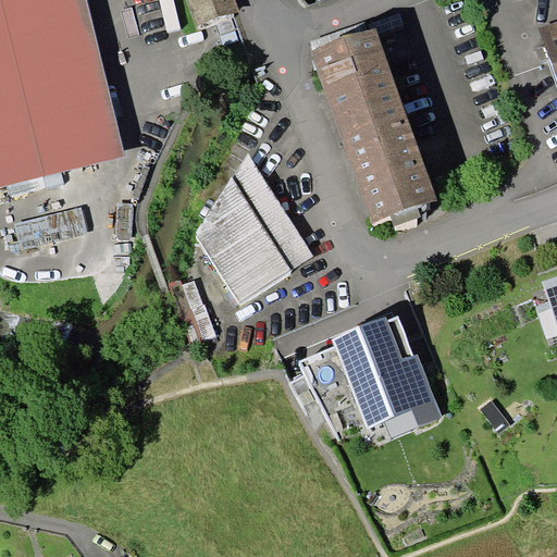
[(87,0),(0,0),(0,187),(125,157),(87,0)]
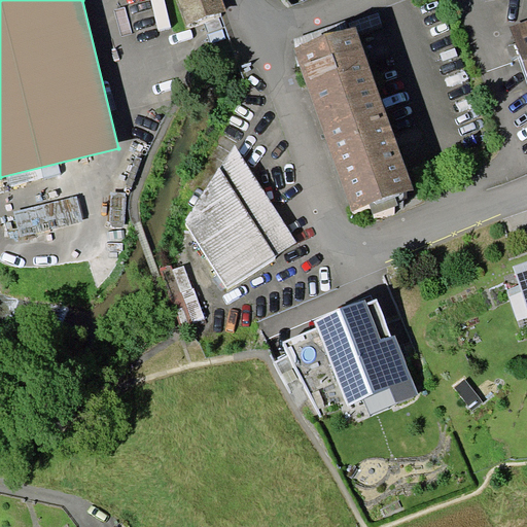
[(220,0),(179,0),(186,21),(223,8),(220,0)]
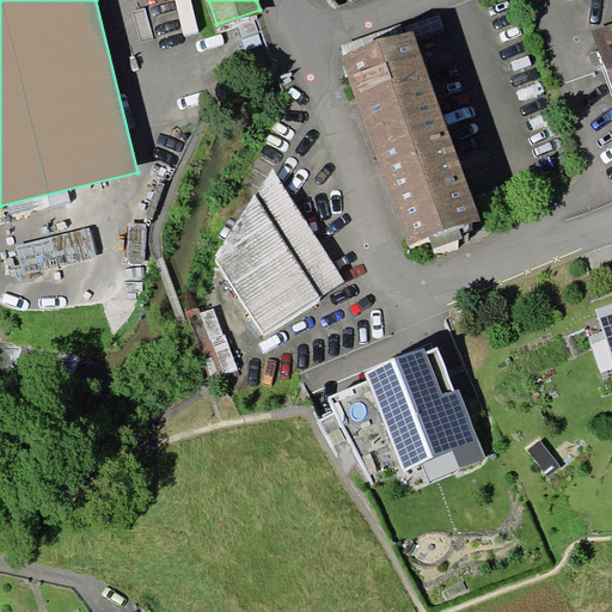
[(611,23),(593,31),(611,86),(611,23)]
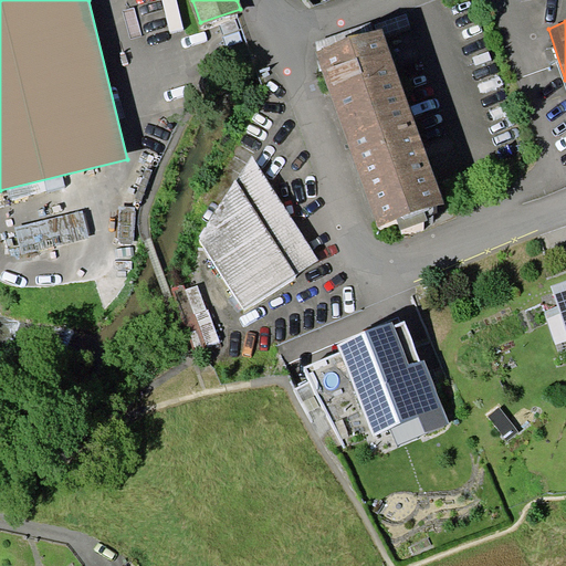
[(315,52),(378,227),(444,203),(381,29),(315,52)]
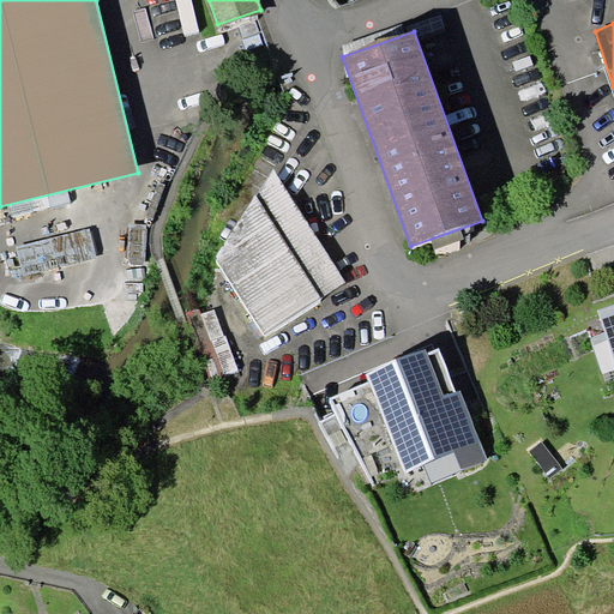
[(256,193),(216,258),(266,338),(321,304),(321,296),(345,282),(275,169),(257,194),(256,193)]
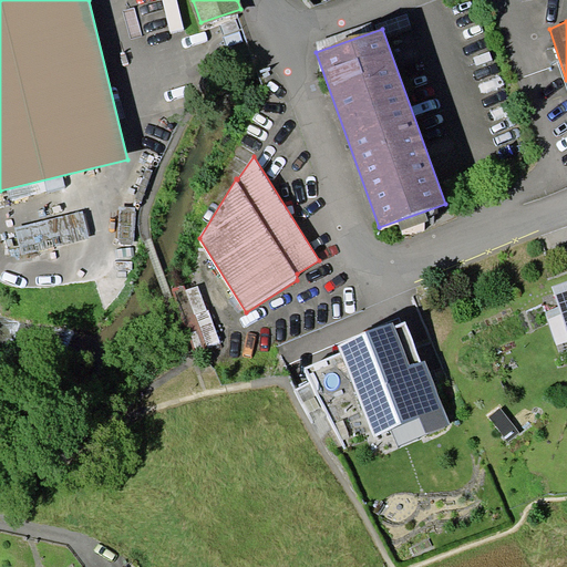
[(566,279),(552,286),(566,330),(566,279)]
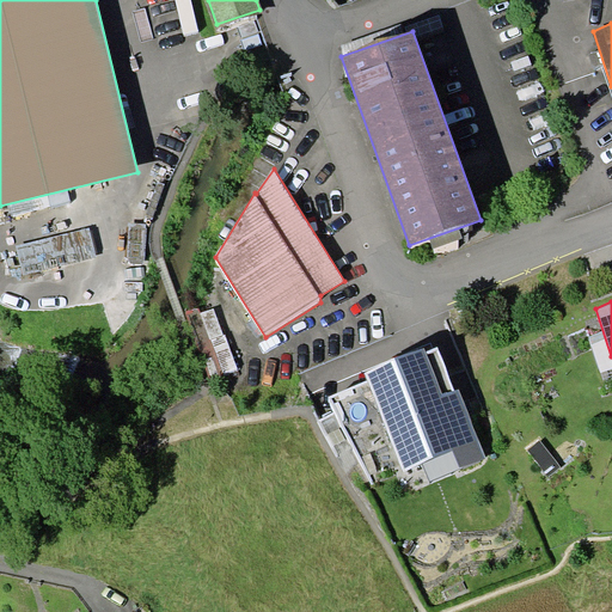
[(438,347),(427,352),(444,393),(454,390),(438,347)]
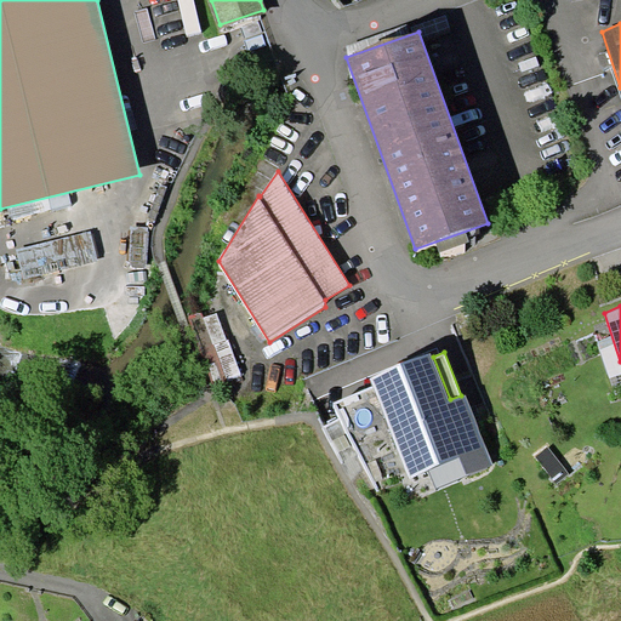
[(432,353),(370,377),(374,386),(410,478),(429,468),(437,489),(494,466),(466,394),(461,396),(450,399),(433,357),(432,353)]
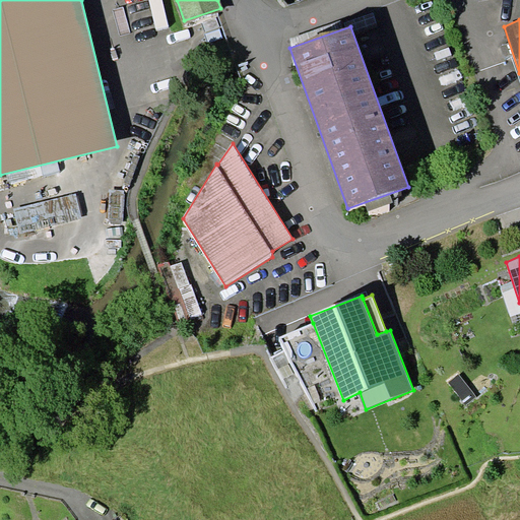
[(343,400),(313,323),(280,337),(316,408),(343,400)]
